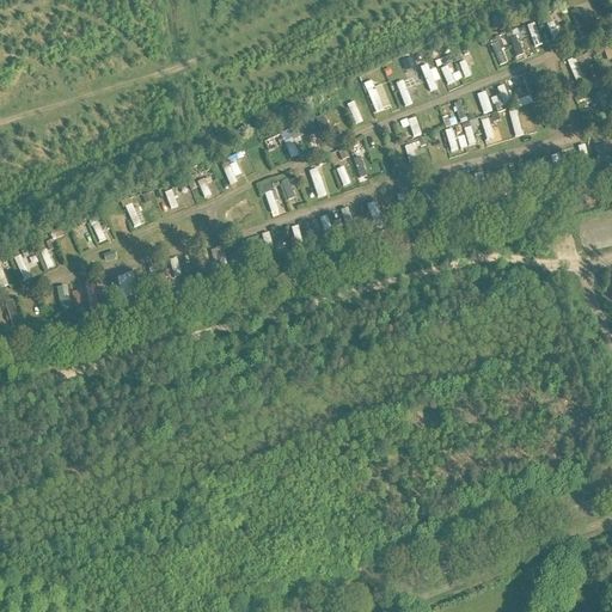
[(579,8),(571,11),(576,29),(583,26),(579,8)]
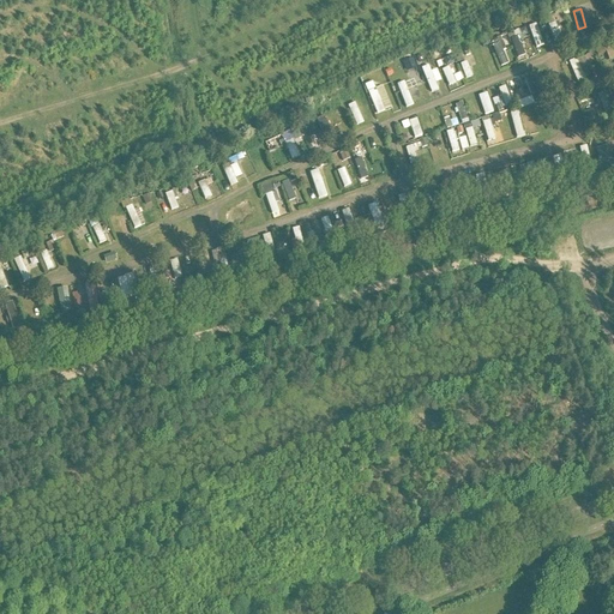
[(527,28),(510,32),(517,59),(528,55),(523,36),(529,35),(527,28)]
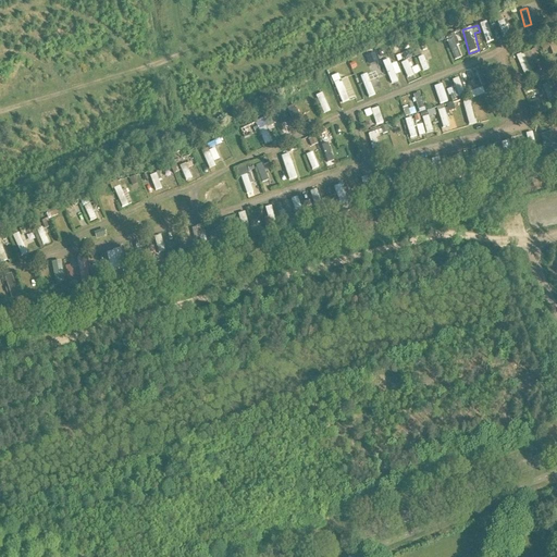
[(455,61),(463,57),(455,35),(445,38),(455,61)]
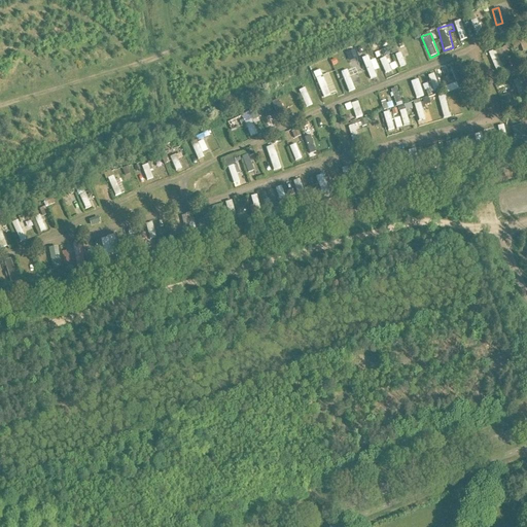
[(495,49),(488,51),(496,71),(503,69),(495,49)]
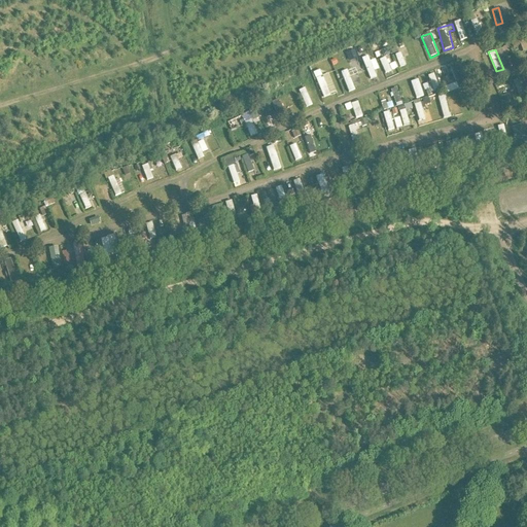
[(383,51),(370,57),(372,63),(373,68),(382,65),(380,59),(385,57),(383,51)]
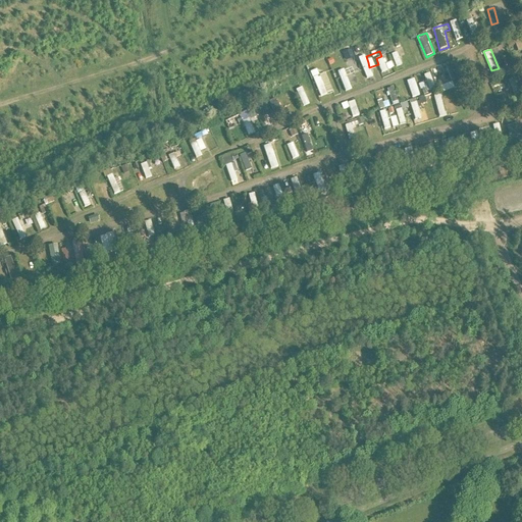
[(399,51),(393,53),(397,67),(403,65),(399,51)]
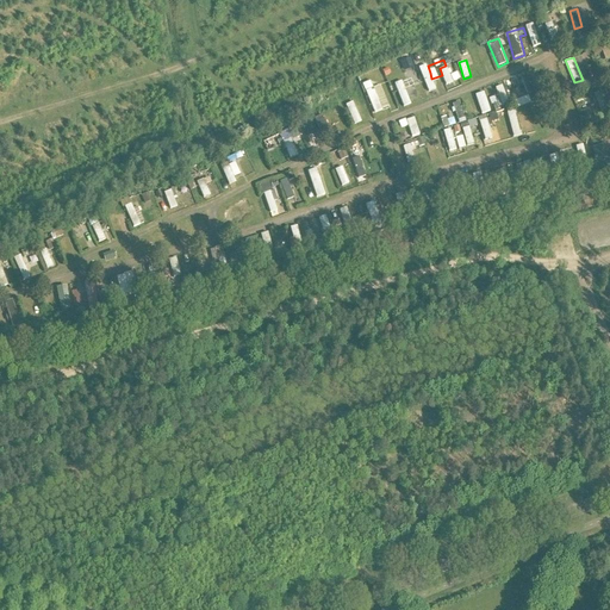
[(448,86),(455,82),(447,66),(440,70),(448,86)]
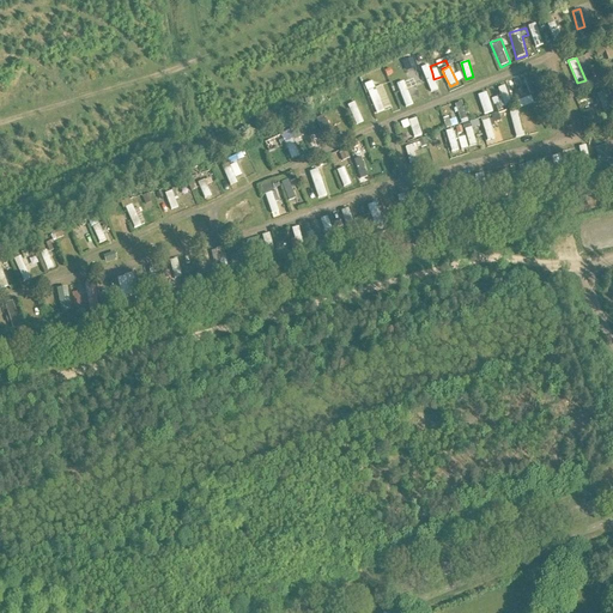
[(432,76),(425,78),(432,95),(439,91),(432,76)]
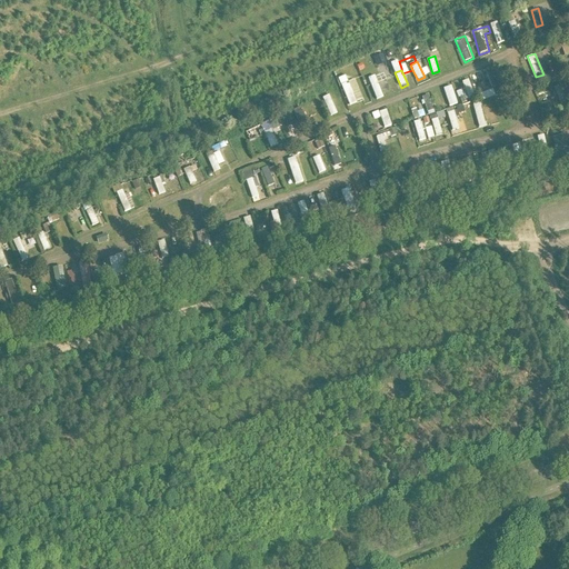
[(469,98),(475,97),(468,80),(462,82),(469,98)]
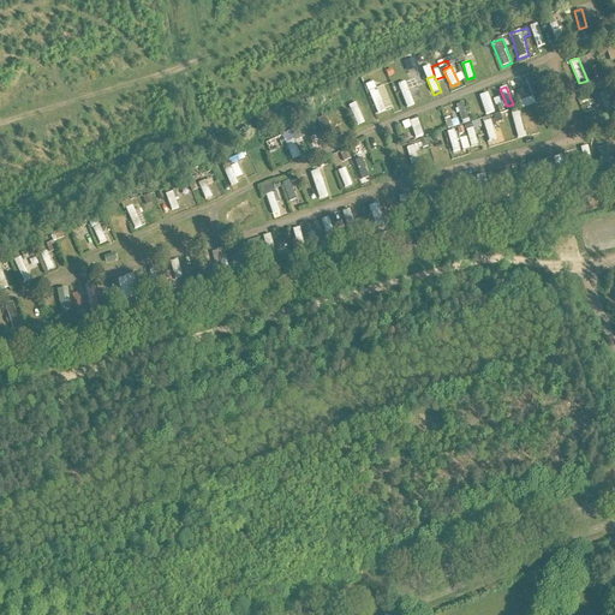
[(482,119),(470,123),(465,102),(458,103),(464,130),(466,129),(471,148),(479,145),(475,129),(484,126),(482,119)]
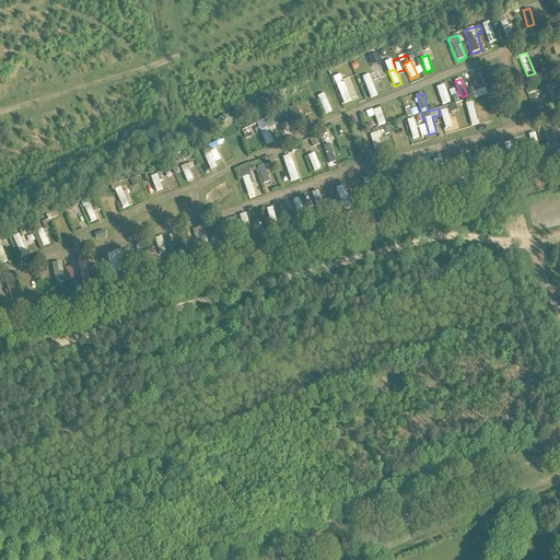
[(324,97),(318,100),(325,116),(330,114),(324,97)]
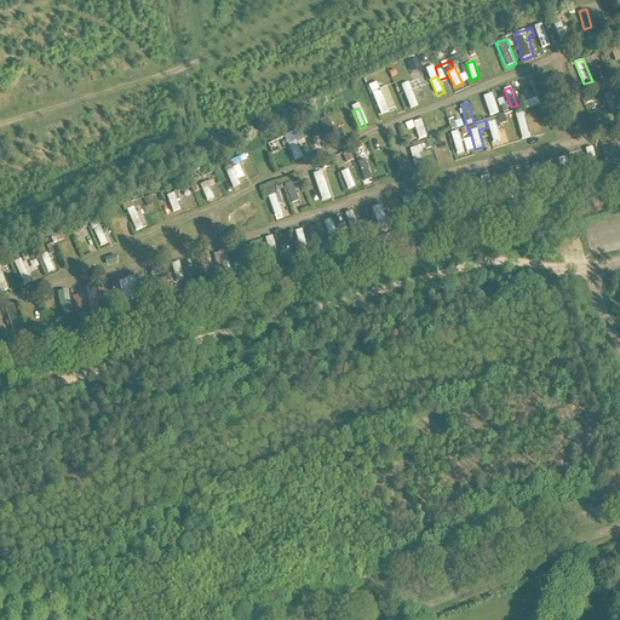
[(501,139),(500,133),(507,131),(504,114),(487,119),(493,142),(501,139)]
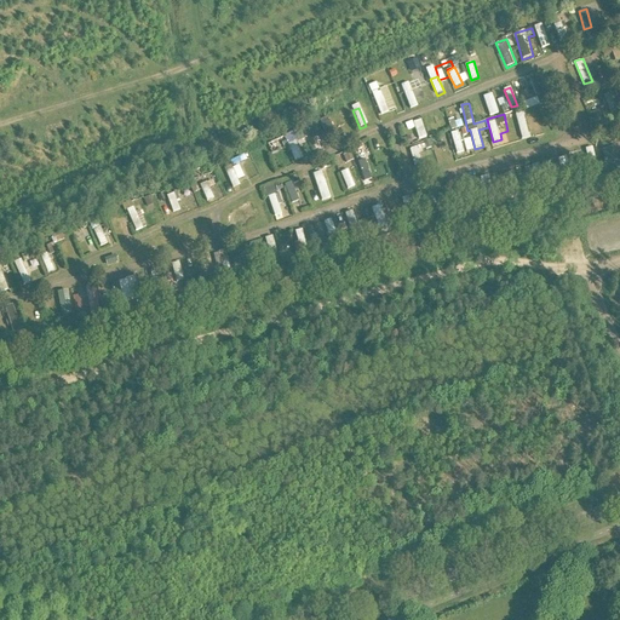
[(413,122),(418,137),(426,133),(422,119),(413,122)]
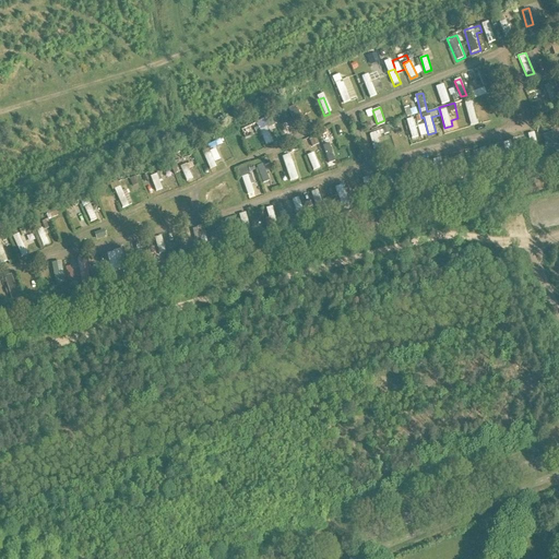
[(304,108),(298,111),(306,126),(311,123),(304,108)]
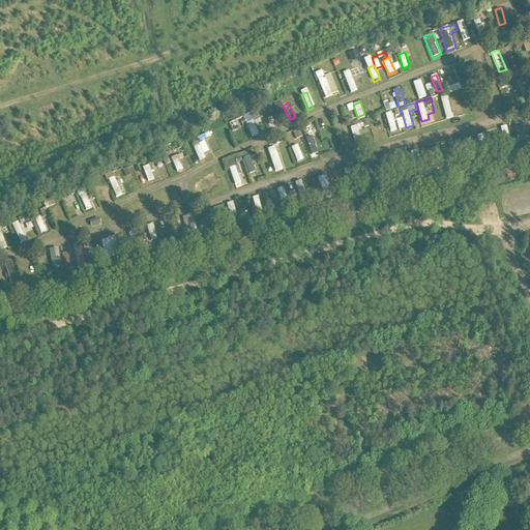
[(385,113),(390,130),(396,128),(391,111),(385,113)]
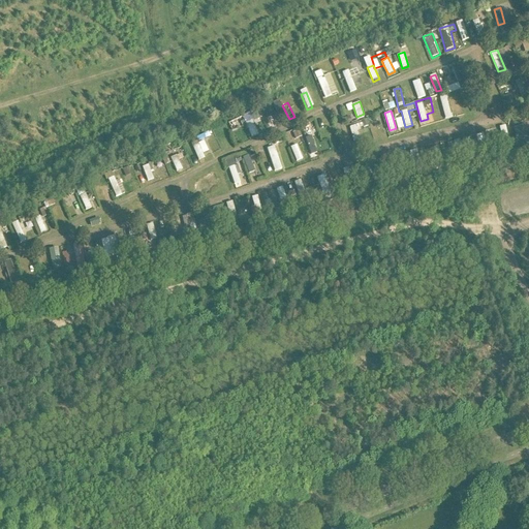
[(251,137),(258,134),(251,115),(244,117),(251,137)]
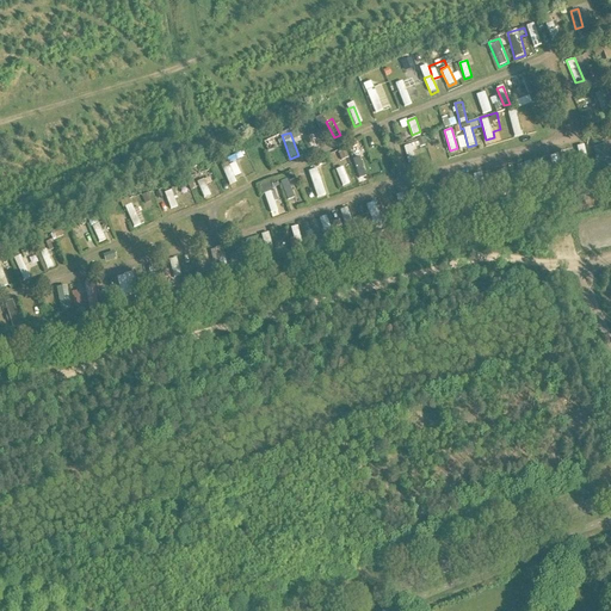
[(598,167),(610,164),(610,162),(606,143),(593,147),(598,167)]
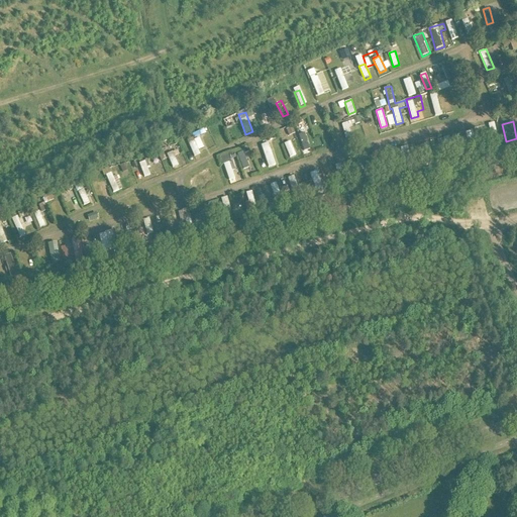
[(475,132),(462,133),(463,146),(476,145),(475,132)]
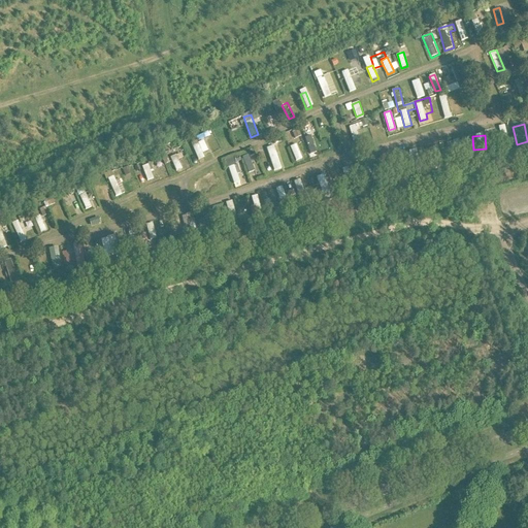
[(192,143),(199,160),(205,157),(202,151),(208,149),(204,138),(192,143)]
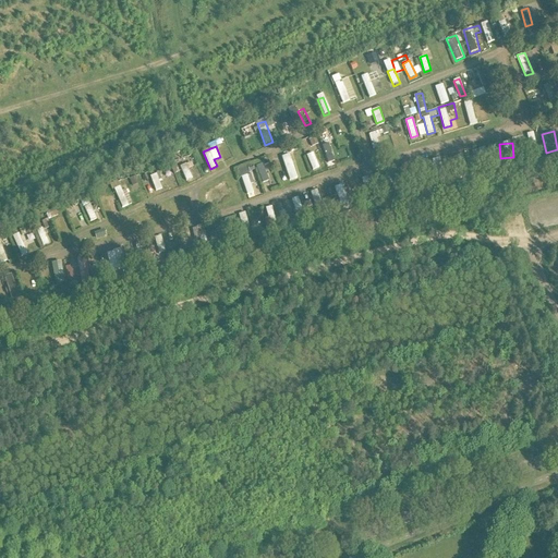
[(486,148),(475,149),(476,162),(488,161),(486,148)]
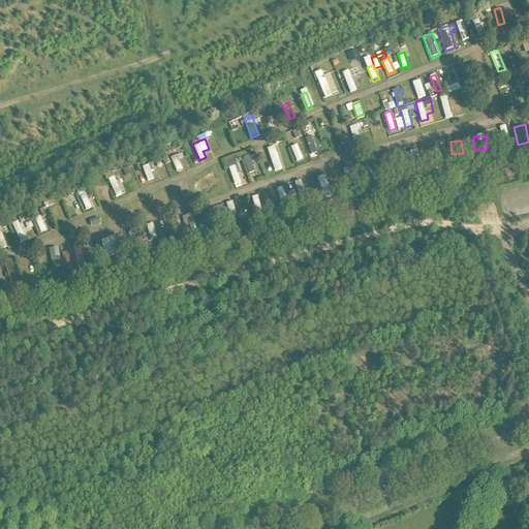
[(296,161),(308,157),(303,143),(290,147),(296,161)]
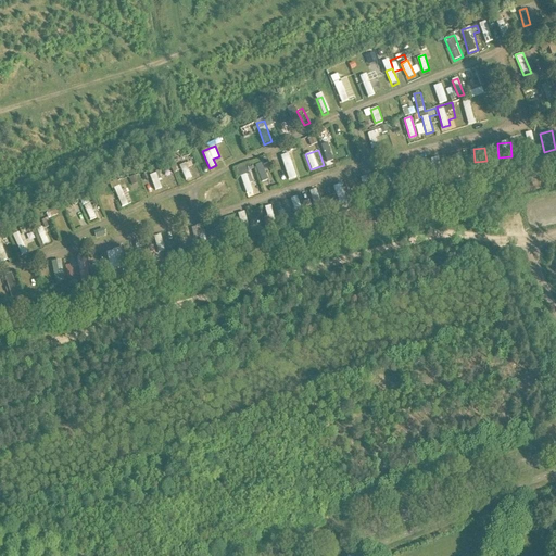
[(236,167),(247,198),(262,192),(257,182),(268,179),(262,159),(236,167)]
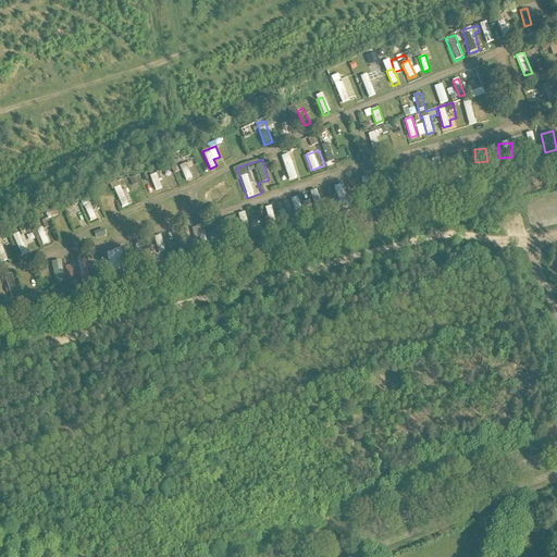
[(188,163),(182,164),(185,180),(192,178),(188,163)]
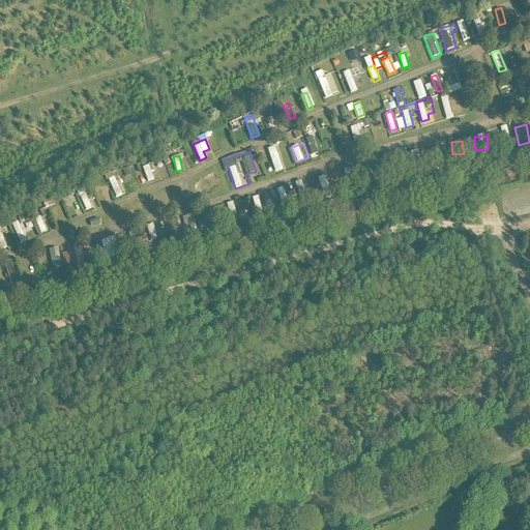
[(142,167),(148,182),(156,178),(150,164),(142,167)]
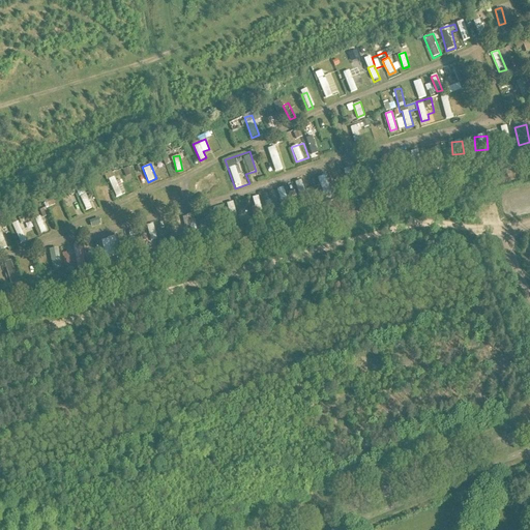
[(284,186),(276,189),(284,206),(290,204),(284,186)]
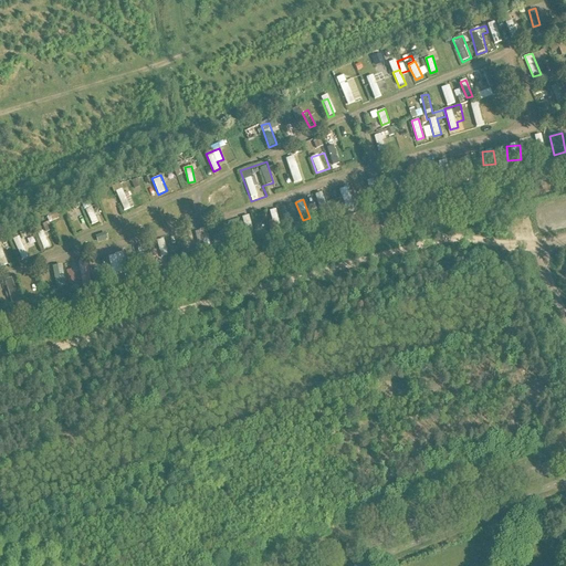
[(91,209),(86,210),(92,223),(96,221),(91,209)]
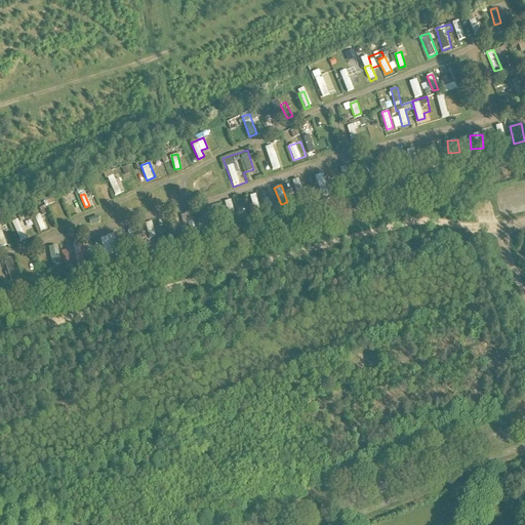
[(257,194),(250,196),(252,205),(249,205),(251,215),(261,213),(257,194)]
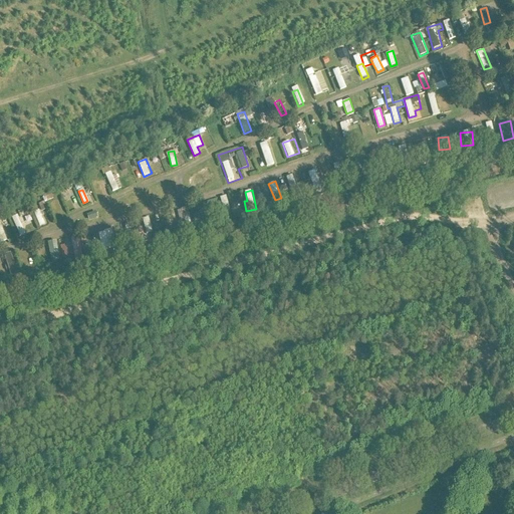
[(226,196),(220,197),(225,214),(231,212),(226,196)]
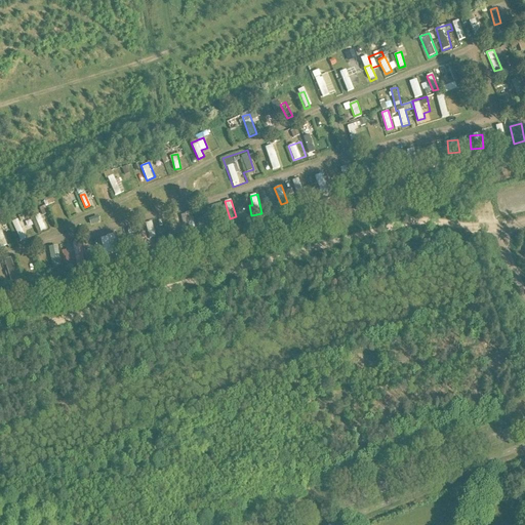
[(35,216),(40,231),(47,229),(42,213),(35,216)]
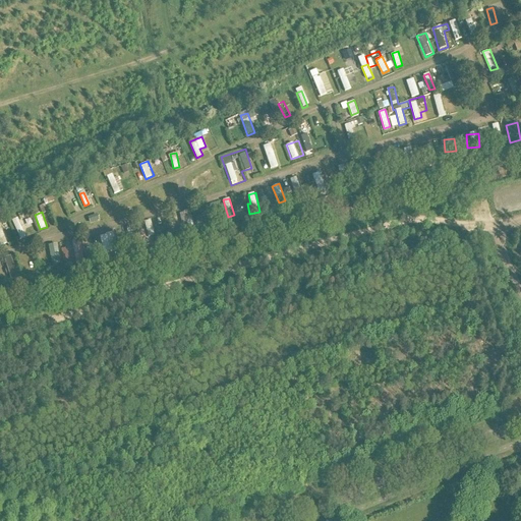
[(189,230),(194,228),(190,213),(184,215),(189,230)]
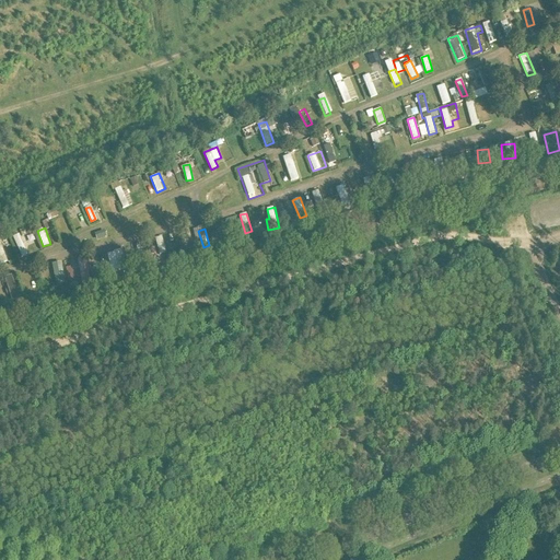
[(161,236),(155,238),(161,255),(167,253),(161,236)]
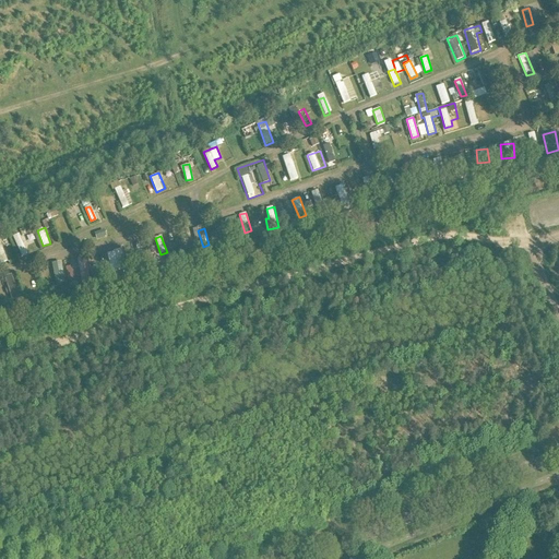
[(86,258),(76,259),(76,264),(67,266),(69,284),(90,281),(86,258)]
